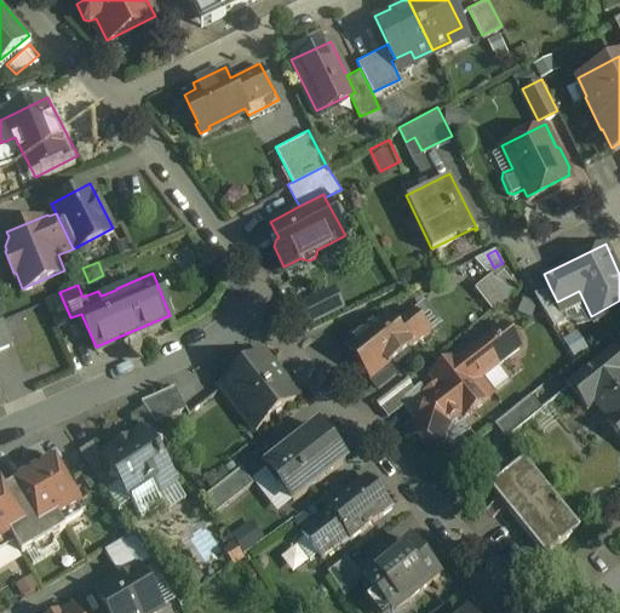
[(333,286),(302,301),(311,320),(343,304),(333,286)]
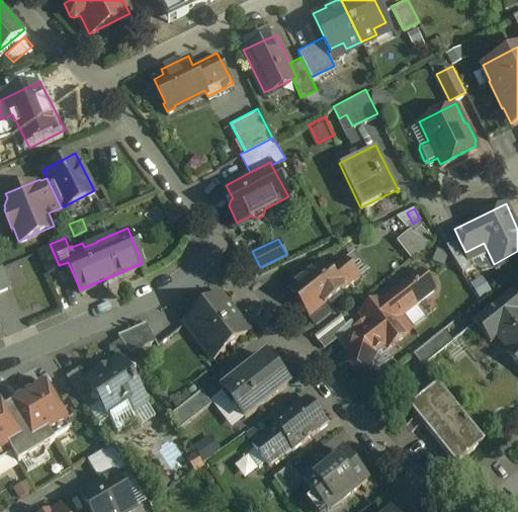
[(459,240),(447,246),(461,270),(473,264),(467,251),(465,252),(459,240)]
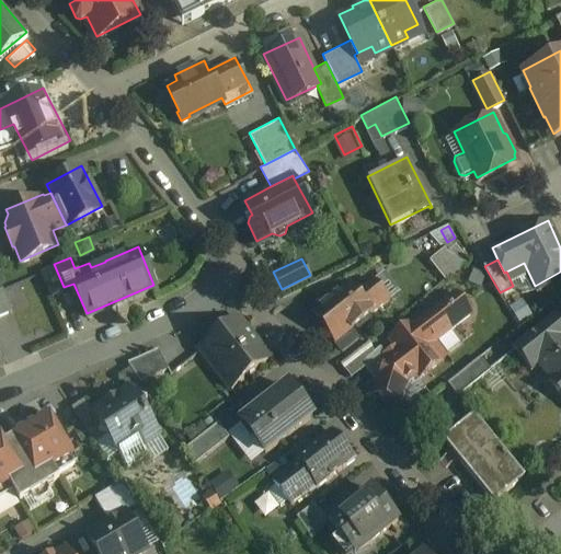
[(54,264),(41,269),(50,293),(64,287),(54,264)]
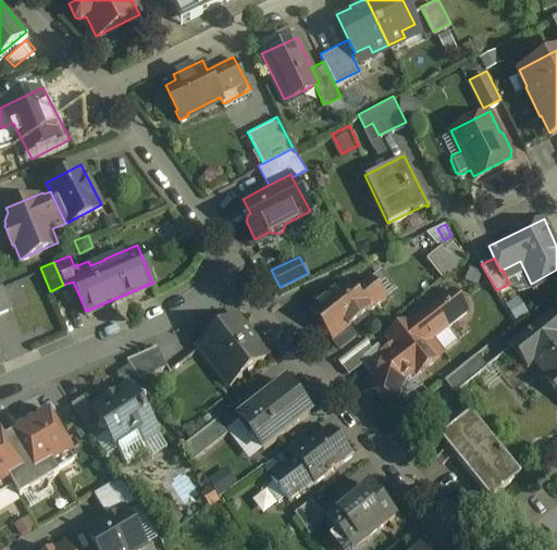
[(386,294),(370,274),(354,287),(370,307),(386,294)]
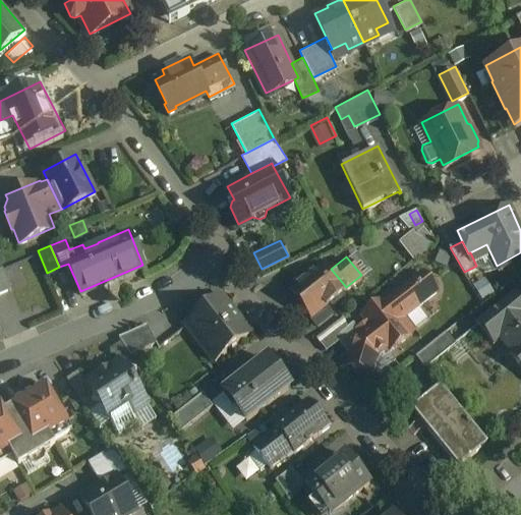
[(325,261),(296,283),(295,283),(289,288),(317,324),(333,311),(326,303),(346,287),(331,269),(325,261)]
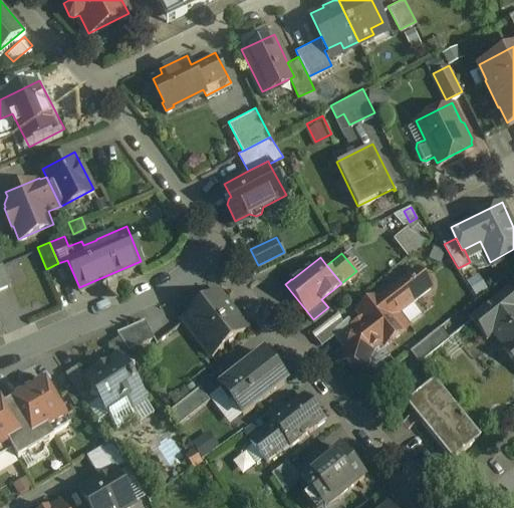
[(0,262),(0,286),(10,282),(2,262),(0,262)]
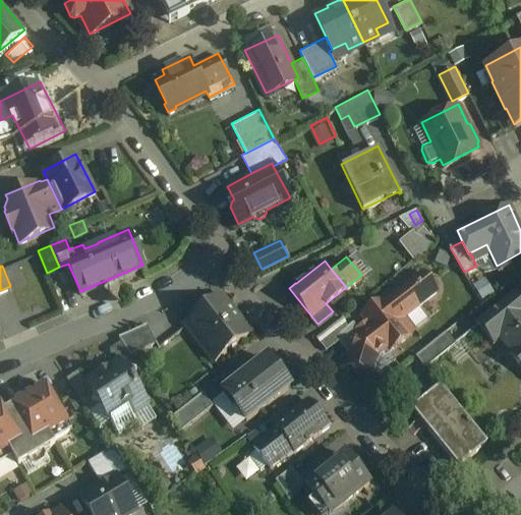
[(365,320),(357,327),(352,320),(339,331),(343,335),(339,338),(350,352),(347,362),(370,369),(377,351),(385,344),(387,347),(415,325),(405,312),(417,302),(437,288),(421,270),(383,299),(382,297),(361,313),(365,320)]
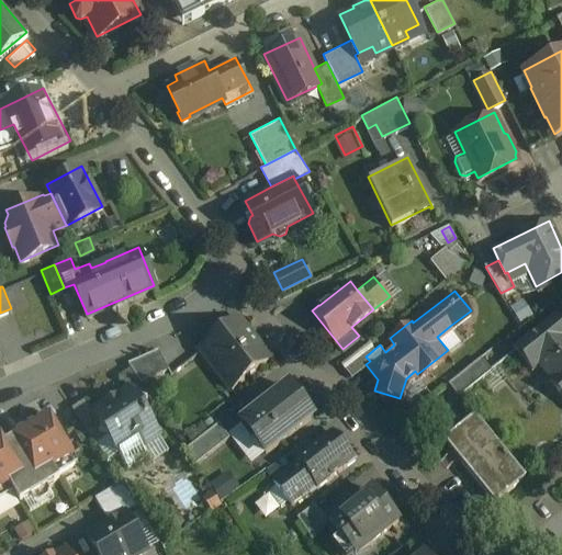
[(561,324),(553,313),(513,346),(531,369),(537,364),(561,395),(561,324)]
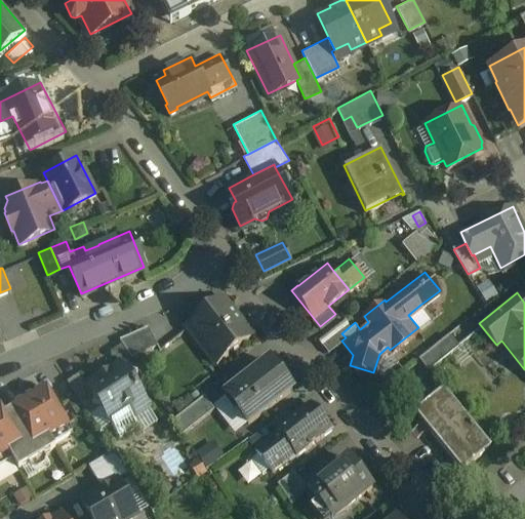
[(226,300),(215,307),(210,306),(187,324),(214,360),(251,331),(226,300)]
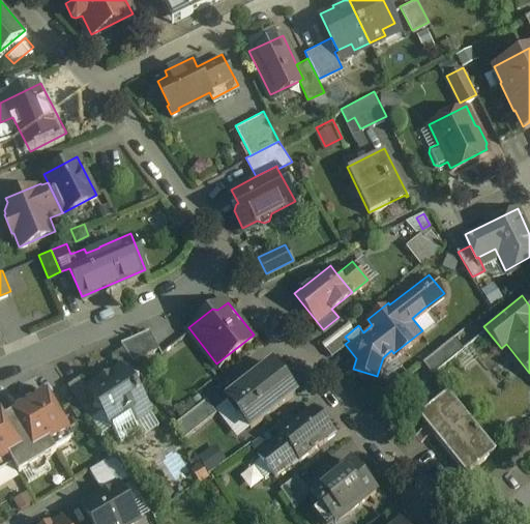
[(424,308),(412,318),(422,330),(435,321),(424,308)]
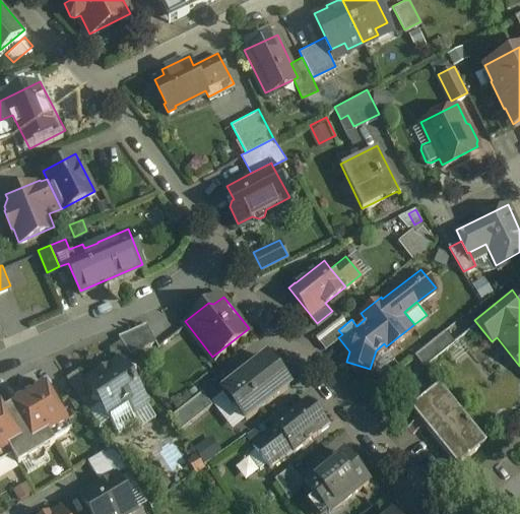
[(146,321),(118,333),(130,351),(155,339),(146,321)]
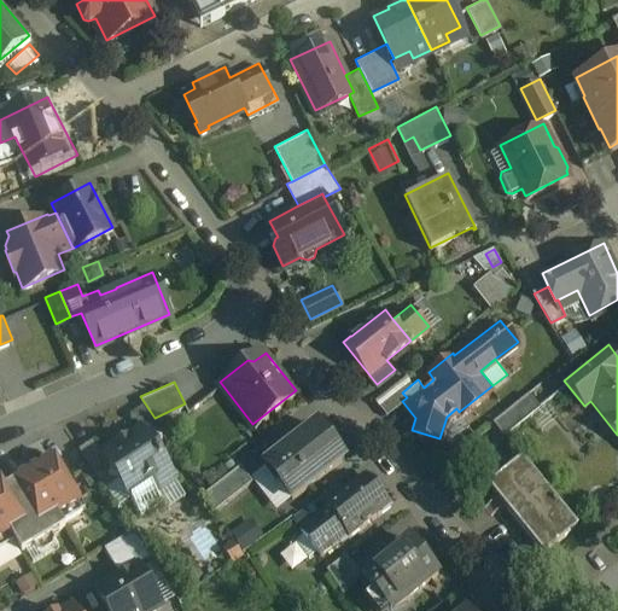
[(528,391),(493,419),(503,434),(540,405),(528,391)]
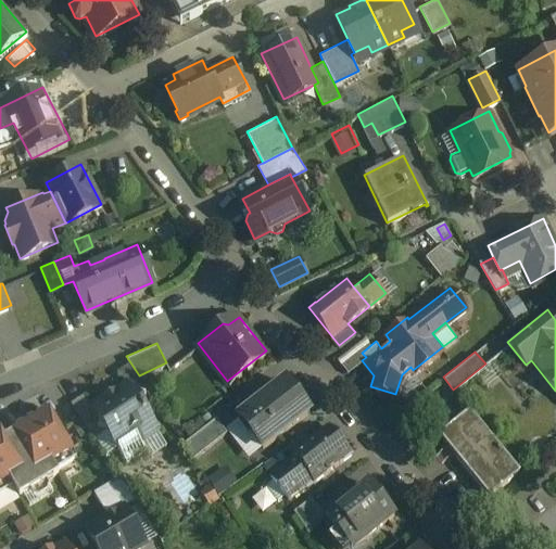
[(285,379),(238,415),(262,445),(308,409),(285,379)]
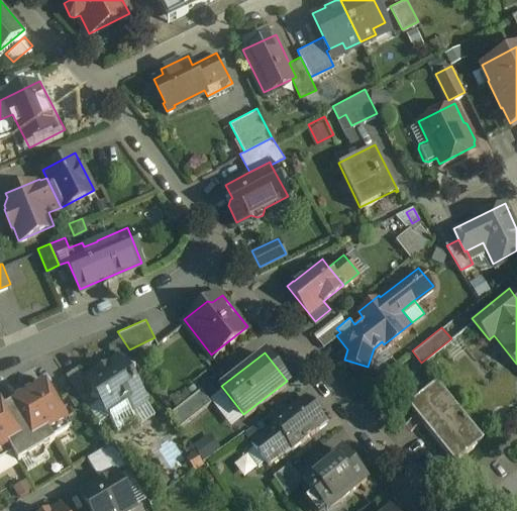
[(85,376),(83,377),(98,398),(109,414),(117,426),(134,415),(129,407),(138,401),(139,401),(144,397),(132,379),(133,375),(129,374),(117,354),(85,376)]
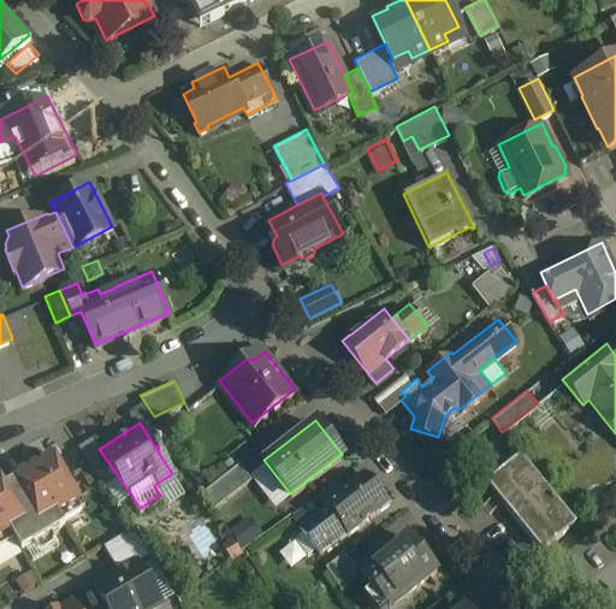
[(117,474),(99,449),(101,448),(92,436),(77,444),(100,479),(110,473),(117,474)]
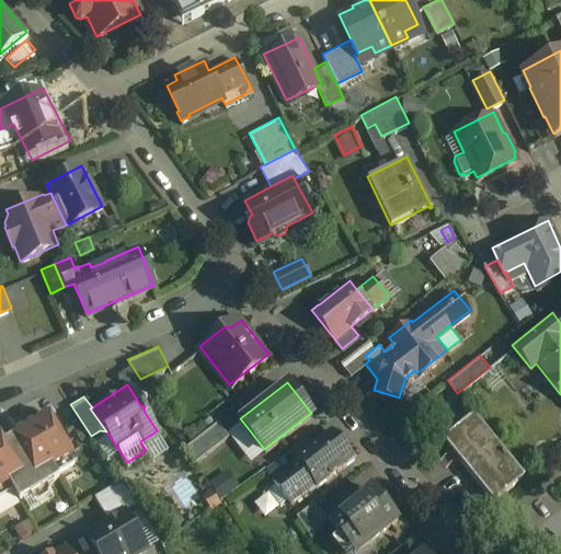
[(12,433),(3,438),(0,433),(0,494),(13,487),(19,497),(58,474),(56,470),(77,458),(48,411),(12,433)]
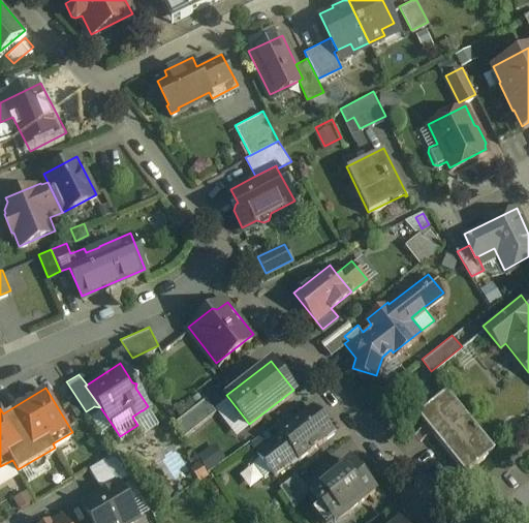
[(494,448),(446,389),(417,412),(465,471),(494,448)]
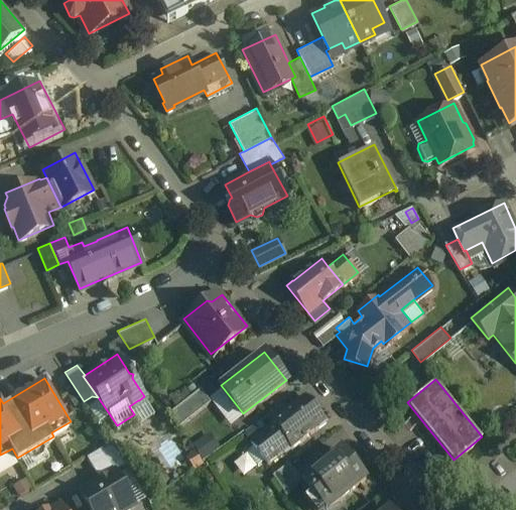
[(200,386),(169,410),(178,423),(210,399),(200,386)]
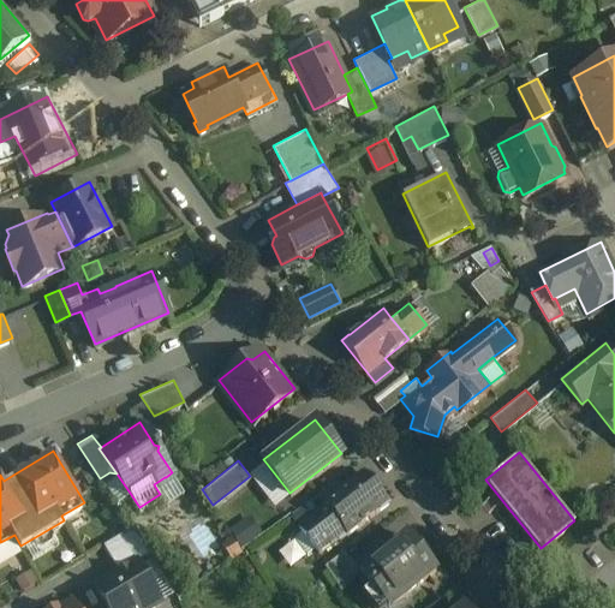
[(363,469),(322,501),(324,504),(298,525),(302,529),(294,535),(306,552),(315,546),(317,550),(344,530),(346,532),(387,499),(363,469)]
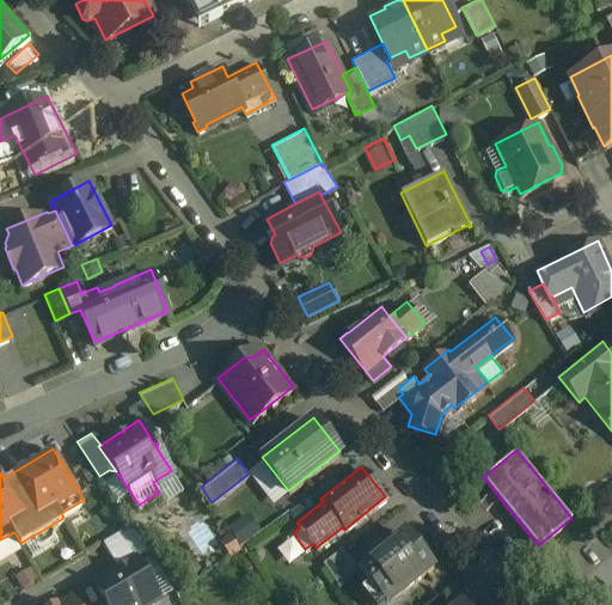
[(239,537),(255,527),(244,512),(230,523),(239,537)]
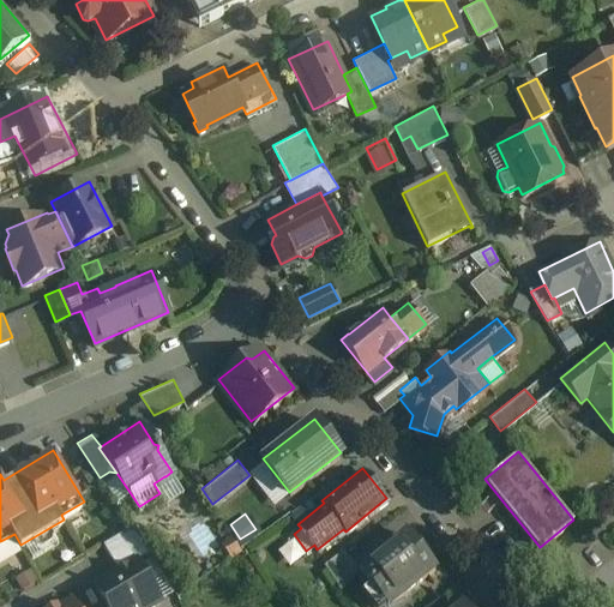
[(131,526),(103,542),(110,554),(139,538),(131,526)]
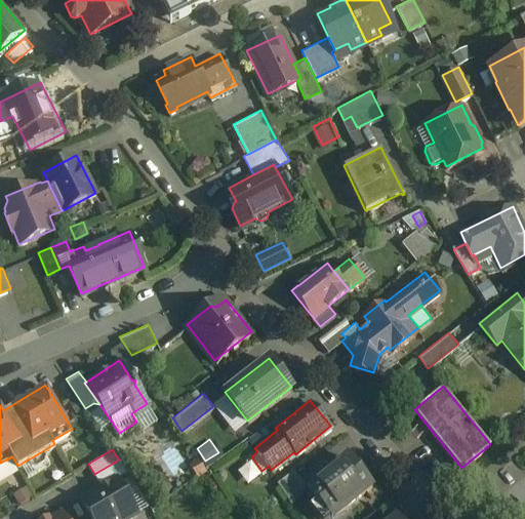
[(348,454),(329,470),(327,468),(306,484),(318,500),(318,498),(331,514),(330,515),(331,516),(371,484),(348,454)]
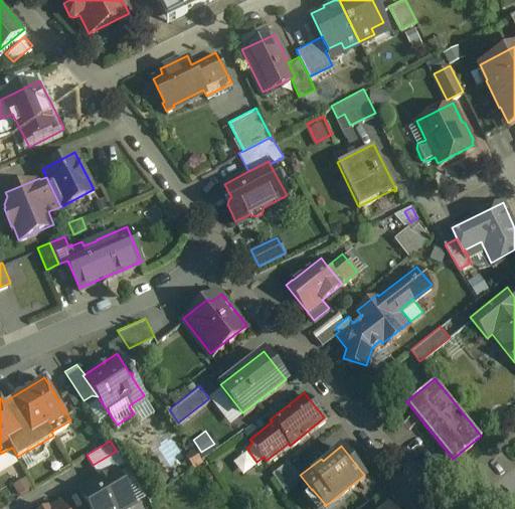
[(117,451),(93,465),(99,476),(114,468),(124,462),(117,451)]
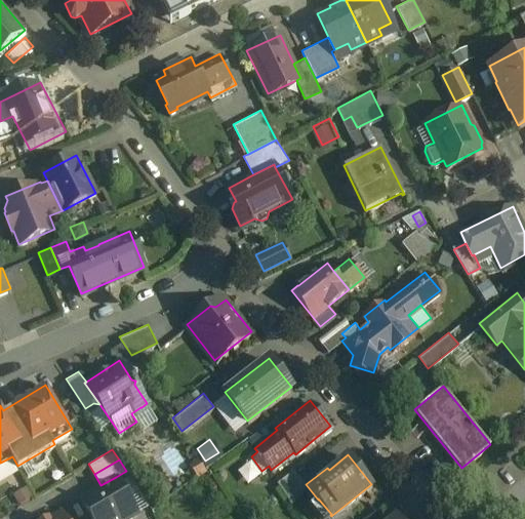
[(293,468),(277,480),(289,500),(303,489),(298,484),(304,480),(293,468)]
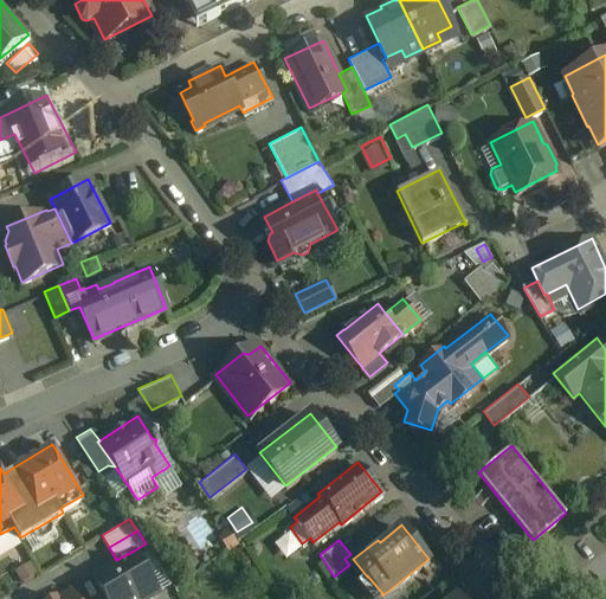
[(116,560),(92,574),(107,598),(143,598),(158,591),(134,551),(116,560)]
